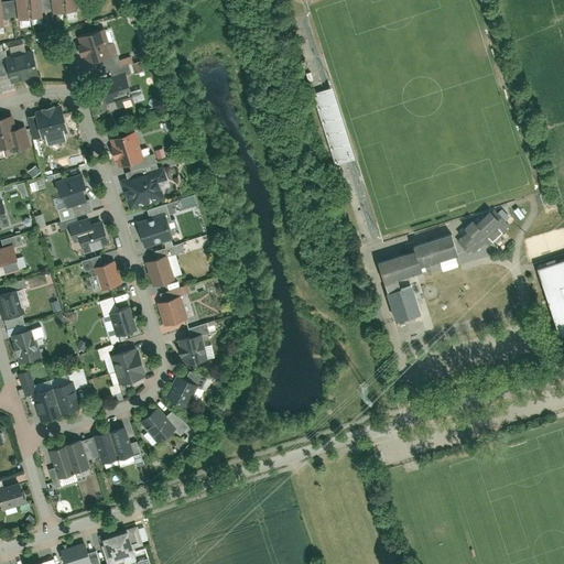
[(43,20),(41,0),(15,0),(19,22),(43,20)]
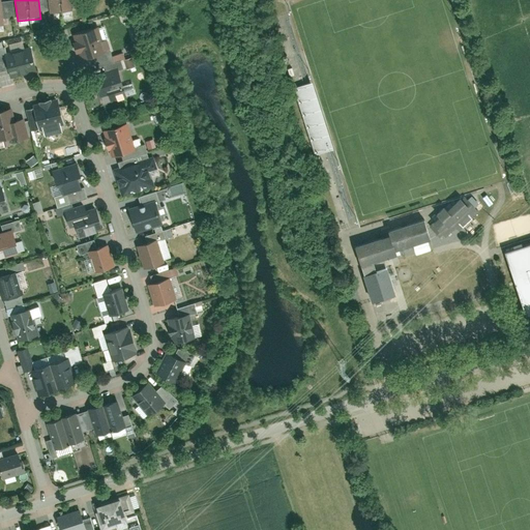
[(72,13),(70,0),(48,0),(50,15),(72,13)]
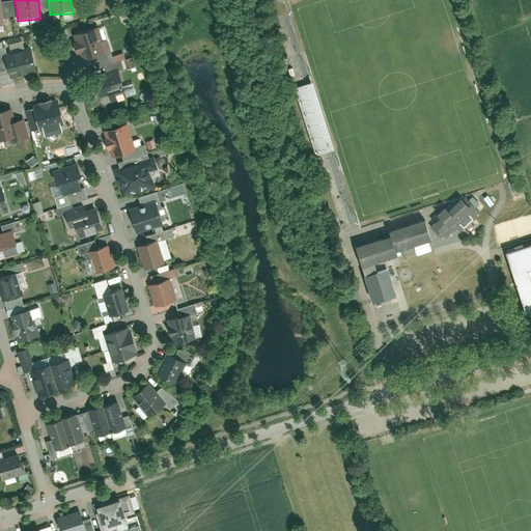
[(106,59),(98,27),(76,32),(78,44),(77,44),(79,54),(81,54),(84,64),(106,59)]
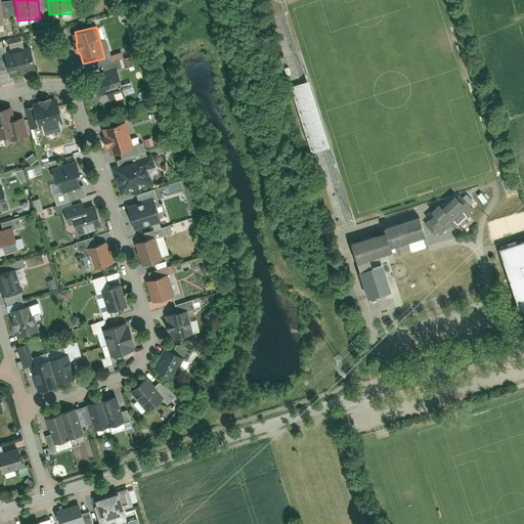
[(3,53),(10,79),(37,72),(31,46),(3,53)]
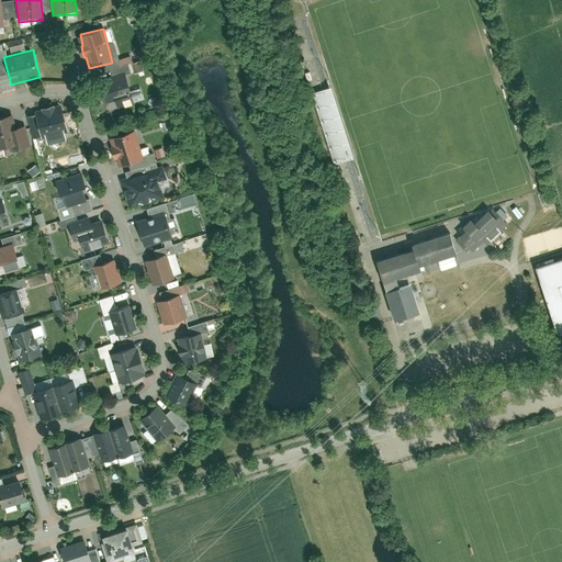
[(134,63),(137,72),(145,70),(143,60),(134,63)]
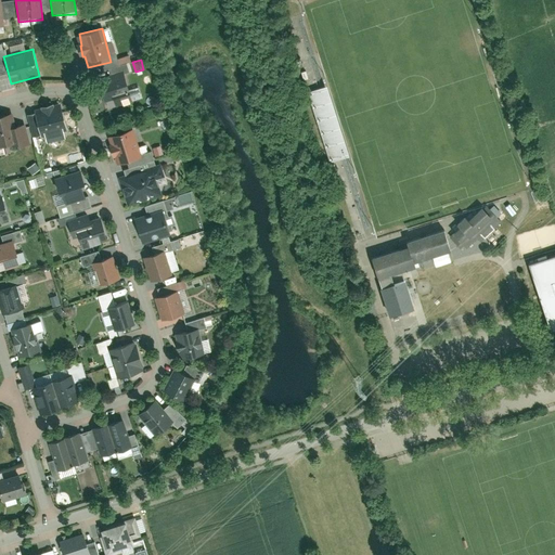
[(98,81),(104,106),(136,99),(129,74),(98,81)]
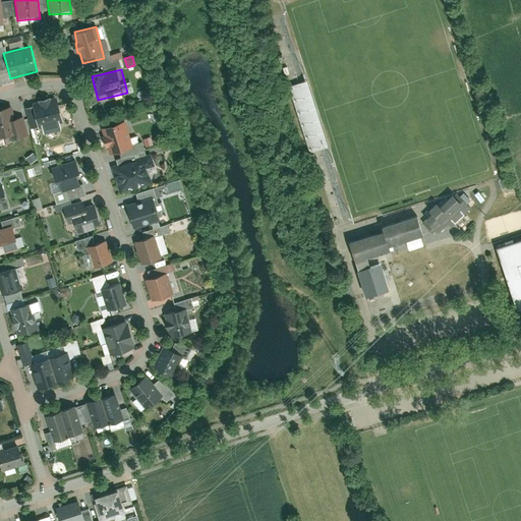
[(37,130),(43,129),(44,135),(61,131),(60,125),(65,123),(58,96),(30,103),(37,130)]
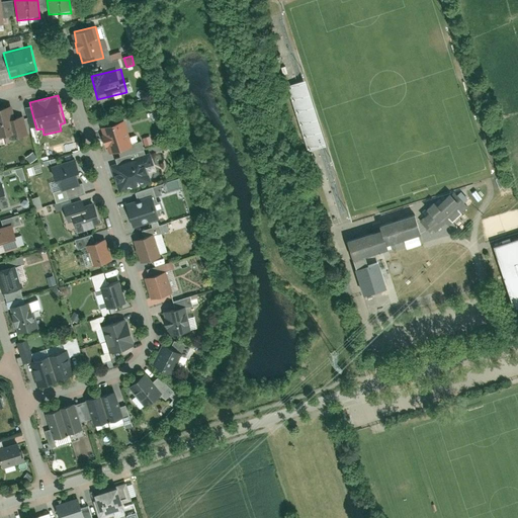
[(28,138),(23,116),(15,119),(11,105),(0,107),(0,138),(11,136),(13,142),(28,138)]
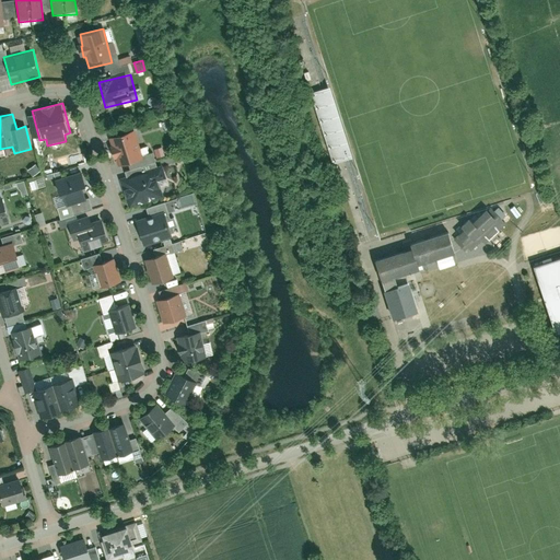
[(141,162),(133,130),(113,136),(115,147),(113,147),(116,158),(118,156),(120,167),(141,162)]
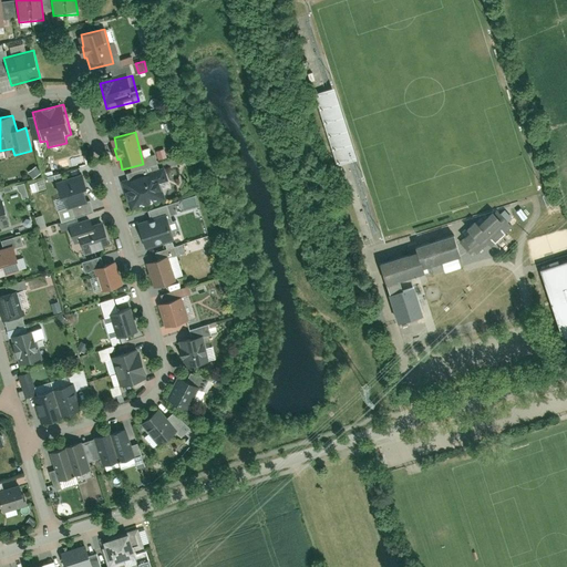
[(161,158),(167,157),(165,148),(158,151),(161,158)]
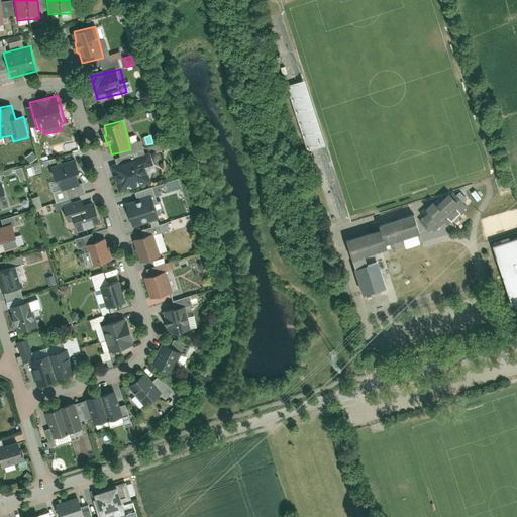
[(115,179),(119,193),(150,183),(146,168),(153,166),(150,156),(120,165),(123,176),(115,179)]
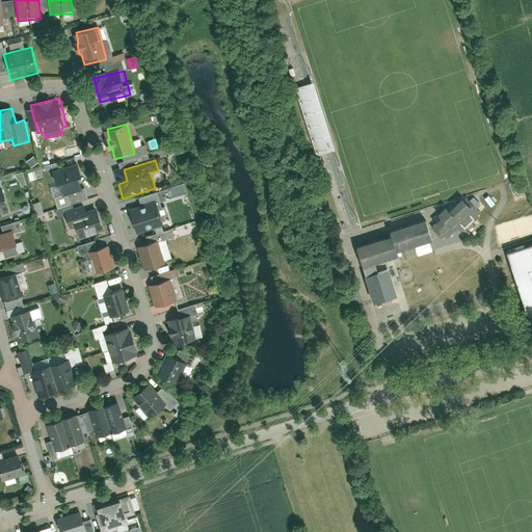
[(82,174),(79,161),(52,169),(60,197),(82,191),(78,176),(82,174)]
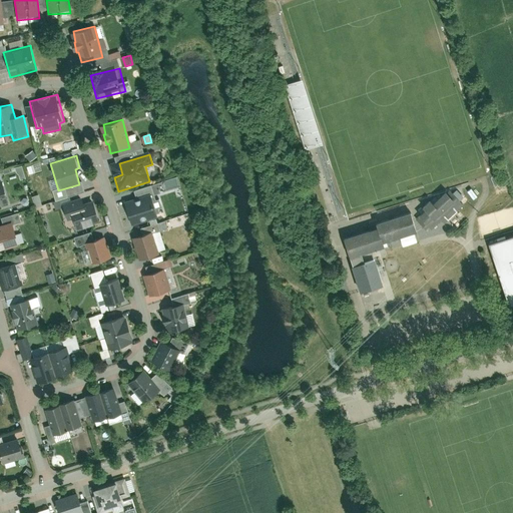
[(3,184),(0,184),(0,207),(9,205),(3,184)]
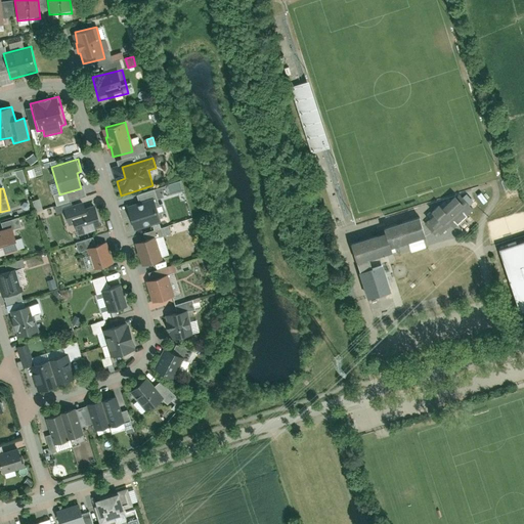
[(435,215),(430,221),(442,232),(467,208),(455,197),(444,208),(440,204),(432,212),(435,215)]
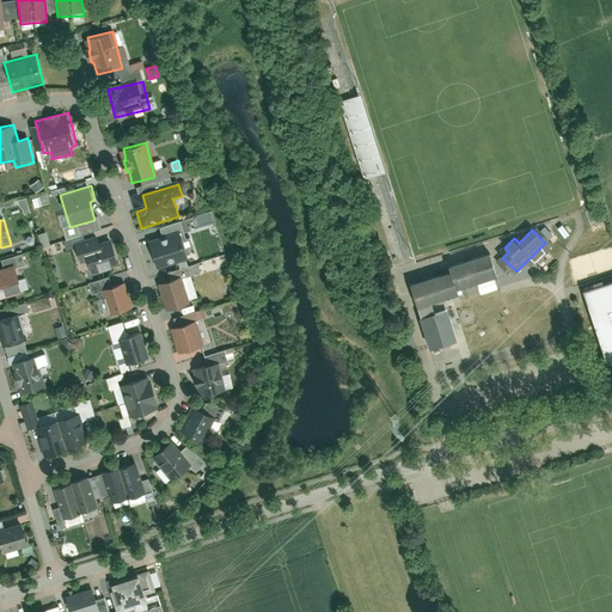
[(181,232),(148,242),(157,271),(190,261),(181,232)]
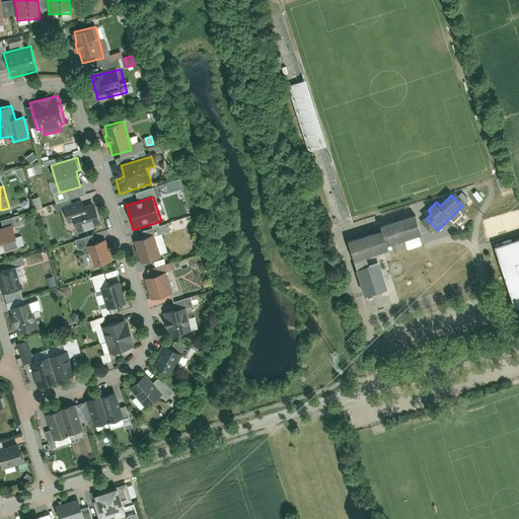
[(77,233),(99,226),(92,205),(85,207),(83,201),(62,207),(68,225),(74,223),(77,233)]
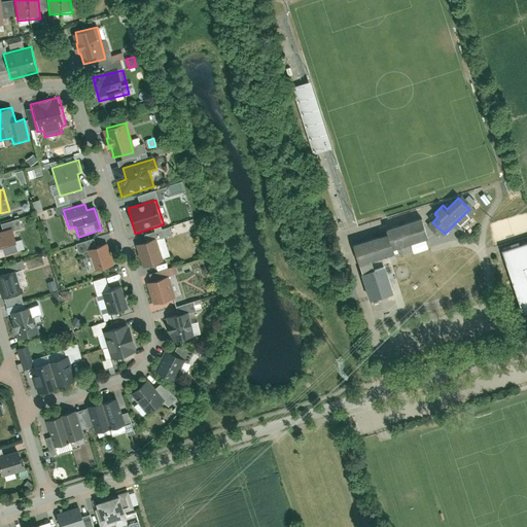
[(378,232),(380,237),(354,245),(360,266),(398,254),(397,250),(430,240),(423,217),(378,232)]
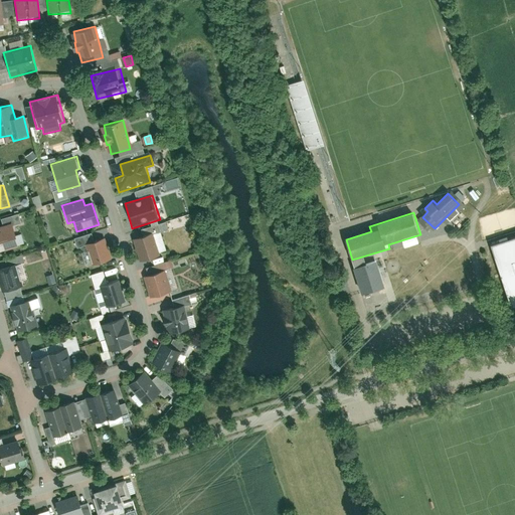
[(0,251),(20,246),(15,224),(0,228),(0,251)]
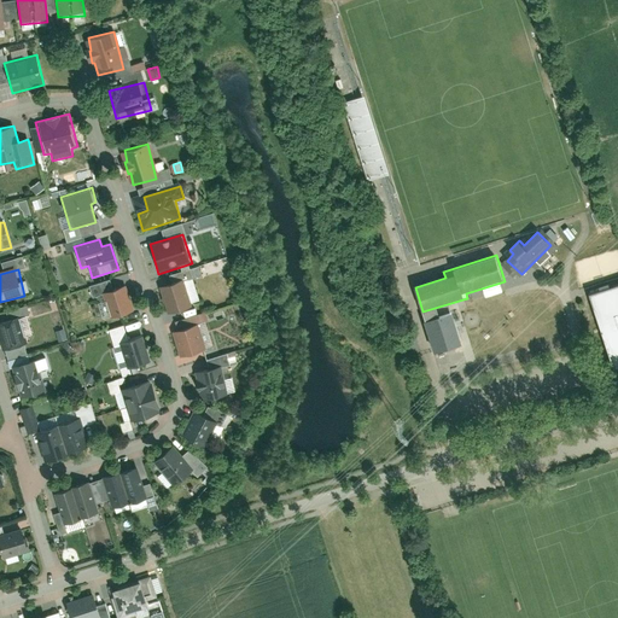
[(184,280),(159,287),(163,297),(162,299),(164,304),(165,307),(169,316),(193,309),(184,280)]
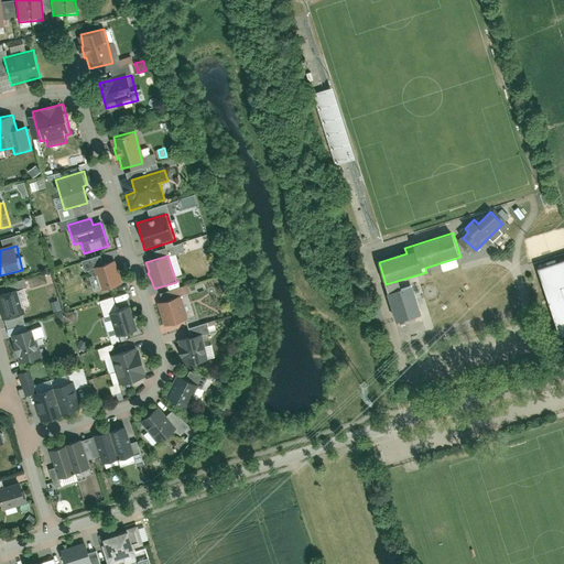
[(563,260),(544,267),(563,331),(563,260)]
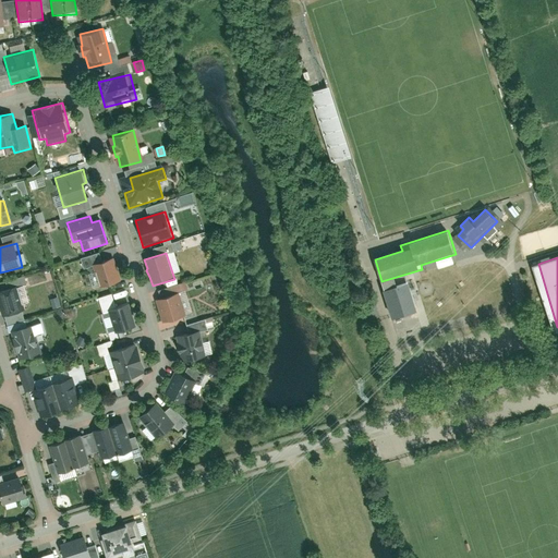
[(116,270),(112,258),(93,265),(100,290),(122,282),(118,269),(116,270)]
